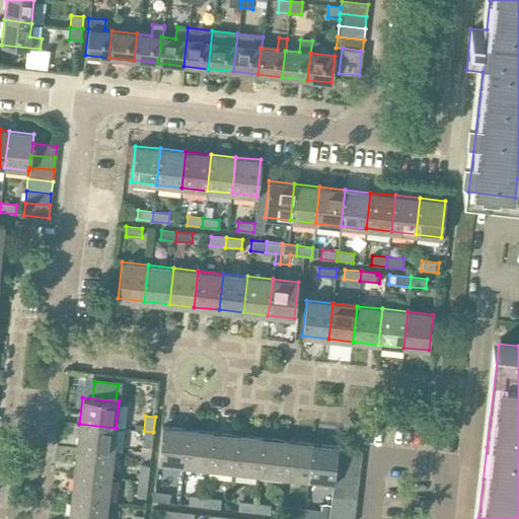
[(113,453),(116,428),(79,424),(76,448),(113,453)]
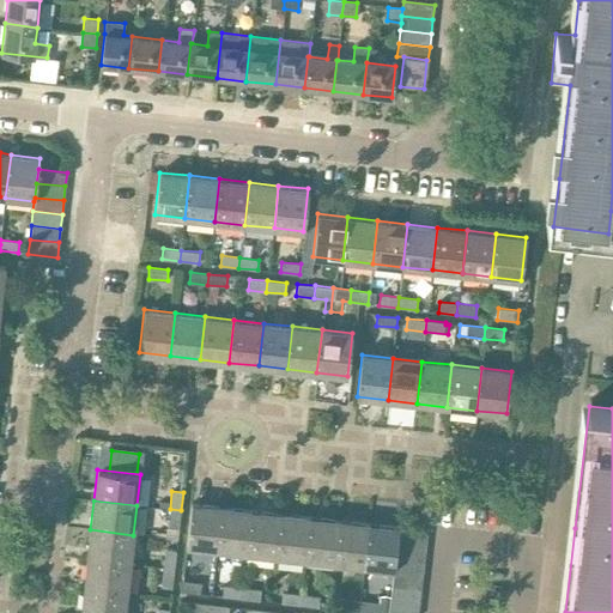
[(217,550),(222,507),(190,503),(186,546),(217,550)]
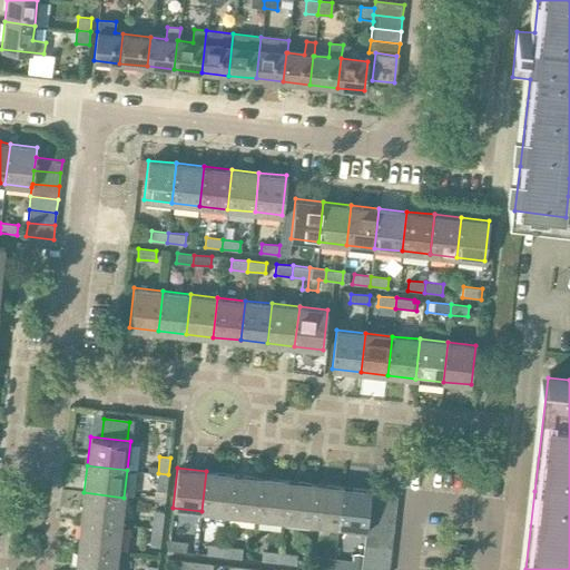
[(202,511),(228,514),(234,474),(206,471),(202,511)]
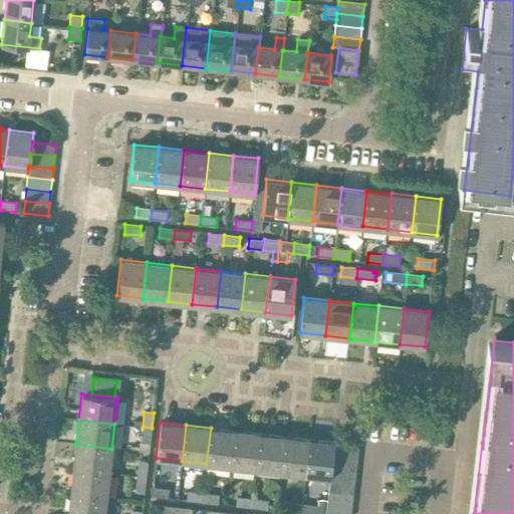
[(141,443),(151,444),(152,428),(143,427),(141,443)]
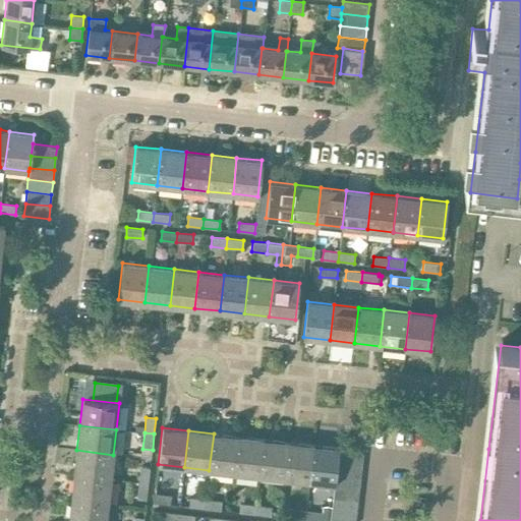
[(209,470),(234,472),(238,436),(214,433),(209,470)]
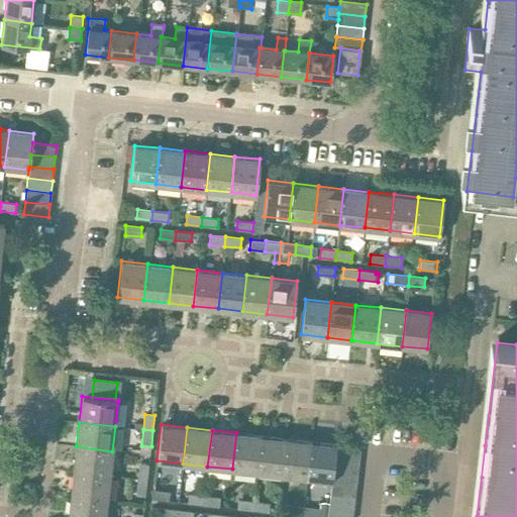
[(232,469),(256,472),(262,435),(236,432),(232,469)]
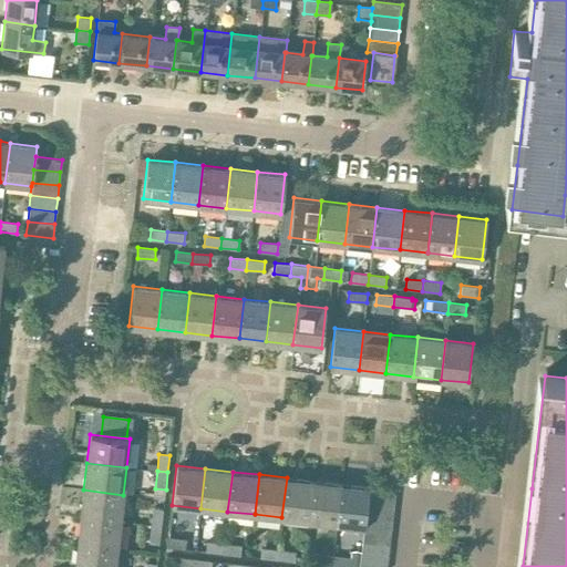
[(281,517),(309,521),(313,481),(287,477),(281,517)]
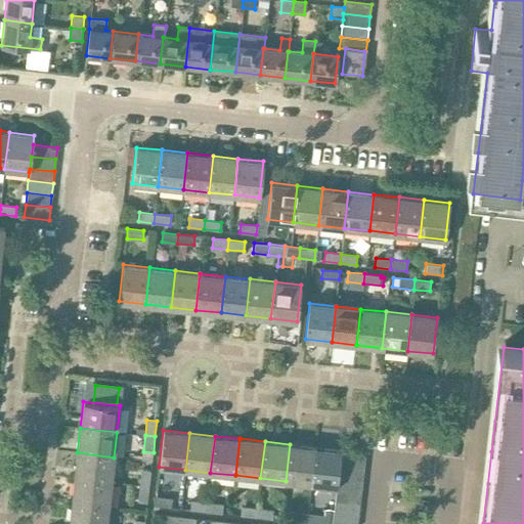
[(286,481),(311,484),(314,447),(290,444),(286,481)]
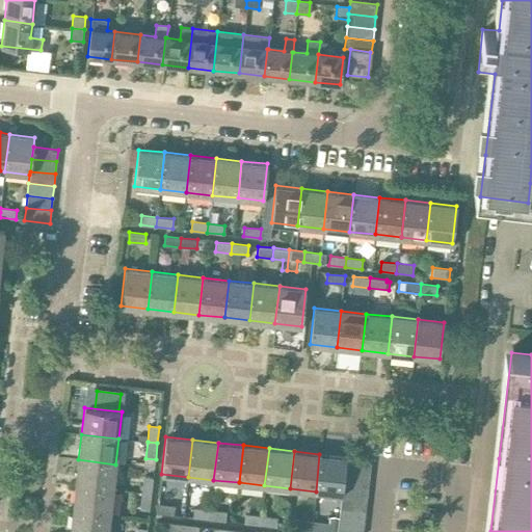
[(316,491),(341,494),(342,494),(343,485),(345,473),(346,460),(346,457),(319,454),(316,491)]
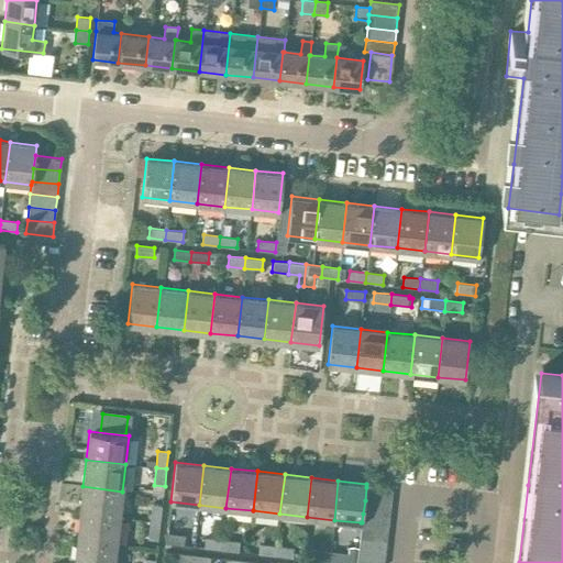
[(83,486),(79,514),(119,518),(122,492),(83,486)]
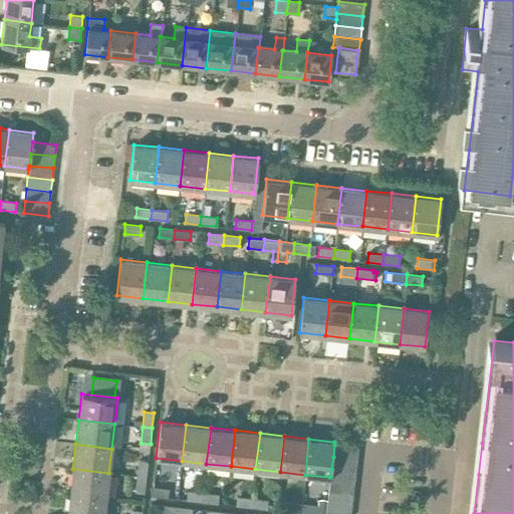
[(358,447),(334,445),(333,457),(356,459),(358,447)]
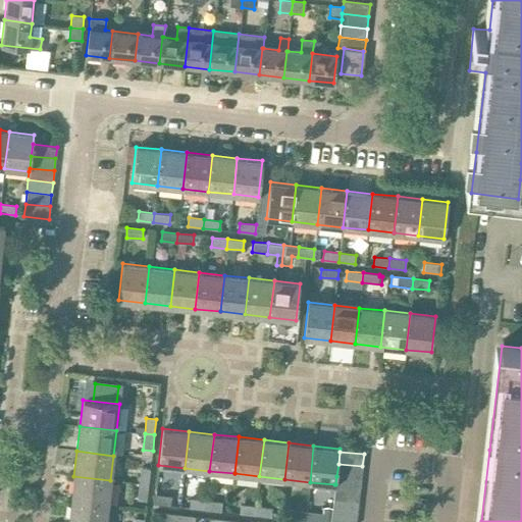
[(361,478),(362,466),(338,464),(336,476),(361,478)]
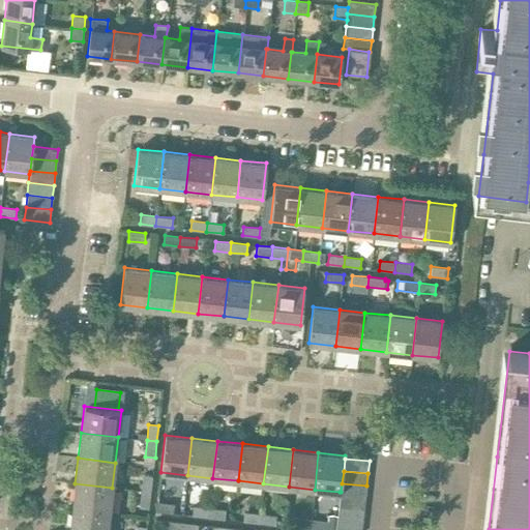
[(133,491),(141,492),(141,491),(150,492),(152,476),(142,475),(142,482),(134,482),(133,491)]
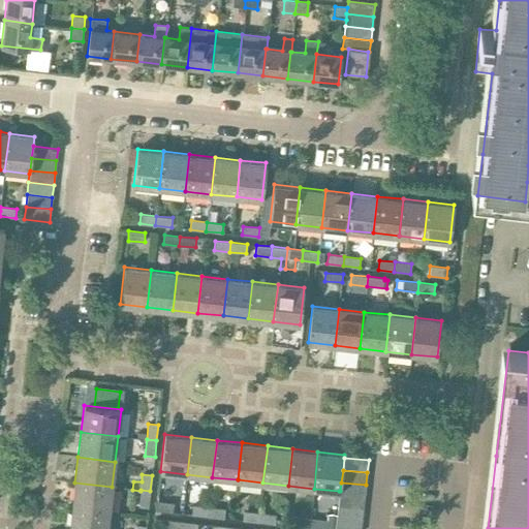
[(74,483),(72,507),(110,511),(112,487),(74,483)]
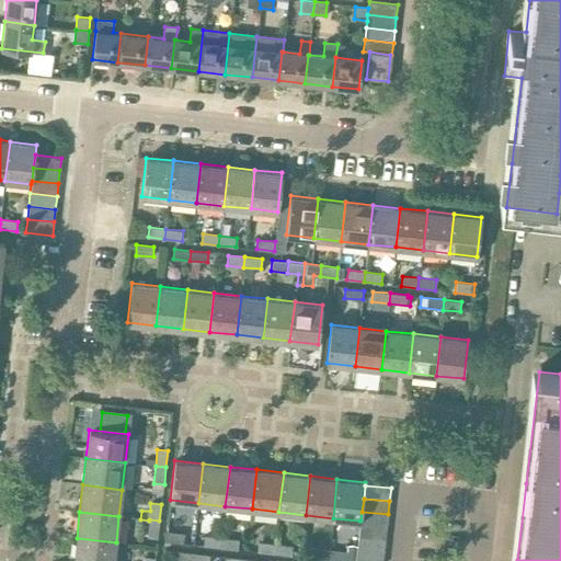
[(387,527),(388,514),(362,512),(361,521),(359,521),(359,524),(387,527)]
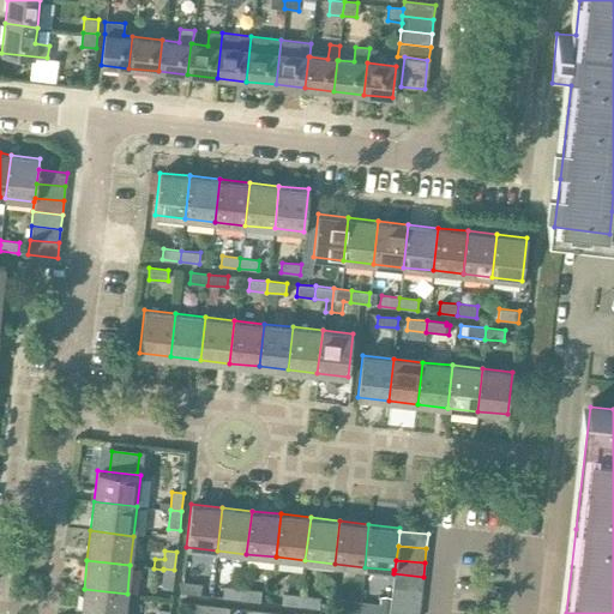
[(163,570),(161,589),(173,590),(174,570),(163,569),(163,570)]
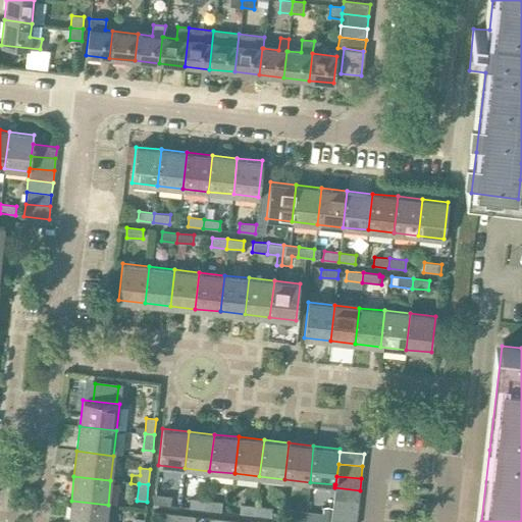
[(358,503),(360,490),(334,487),(333,500),(358,503)]
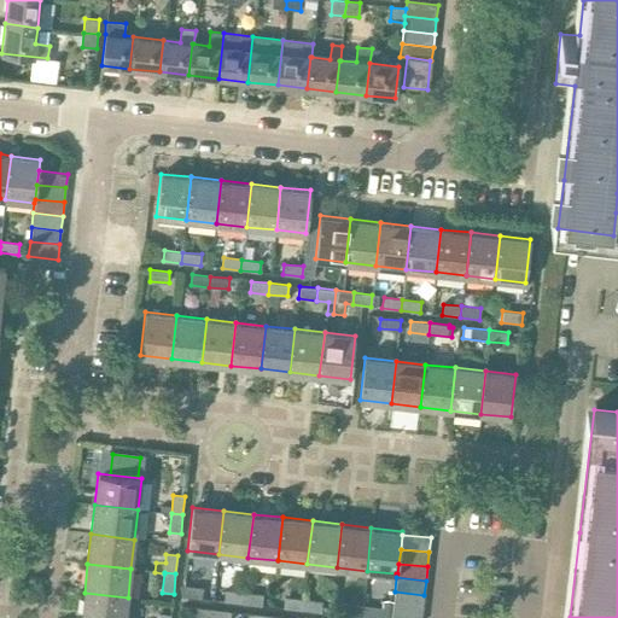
[(182,596),(202,599),(203,588),(184,586),(182,596)]
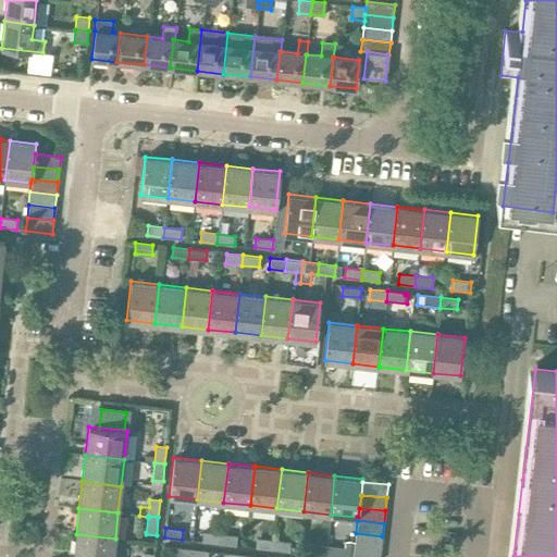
[(202,532),(201,542),(219,544),(220,534),(202,532)]
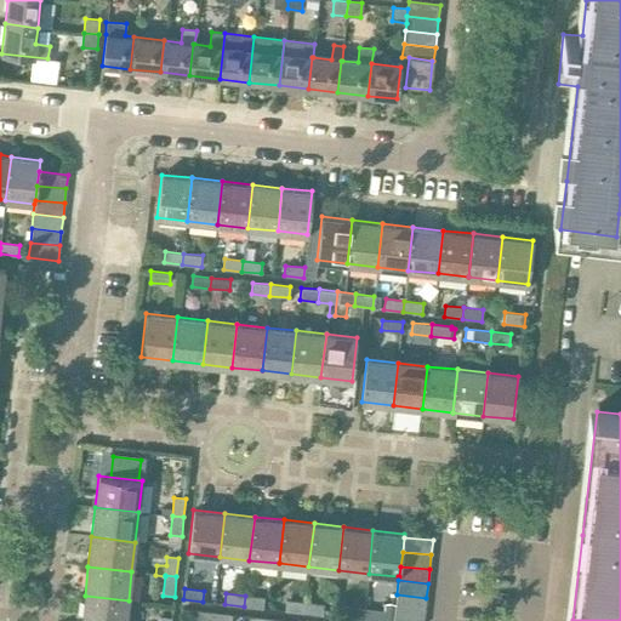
[(425,613),(426,598),(397,594),(394,609),(425,613)]
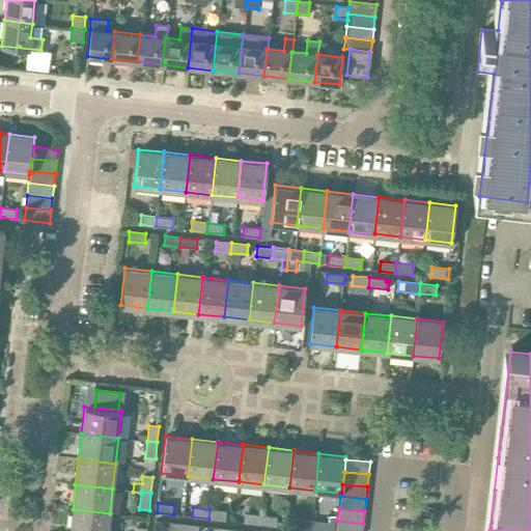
[(73,509),(70,530),(107,530),(110,513),(73,509)]
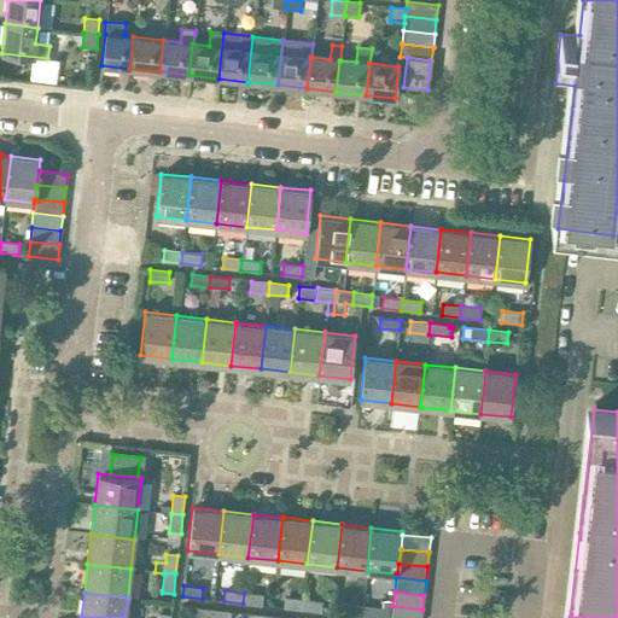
[(262,606),(263,595),(244,593),(243,604),(262,606)]
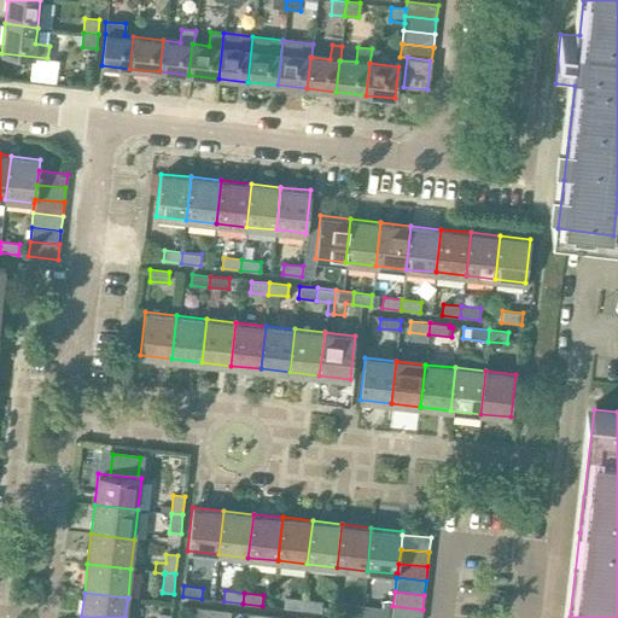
[(285,598),(284,608),(302,611),(303,599),(285,598)]
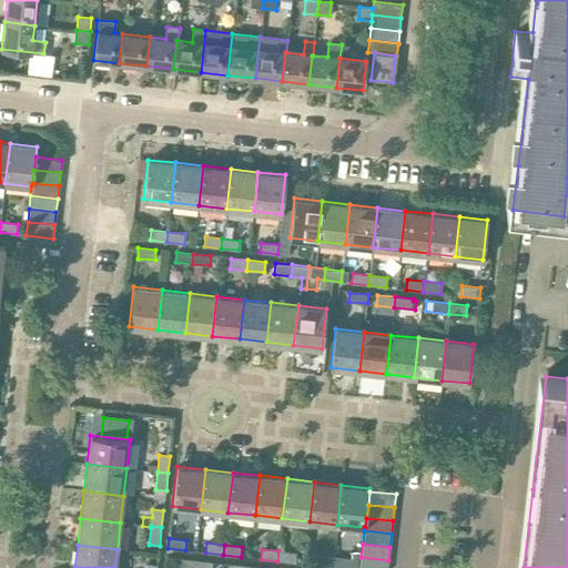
[(295,563),(296,553),(279,550),(277,561),(295,563)]
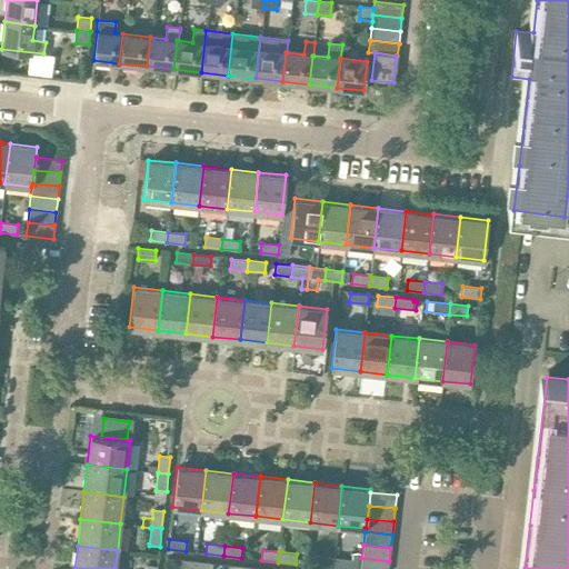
[(320,557),(319,567),(332,568),(333,558),(320,557)]
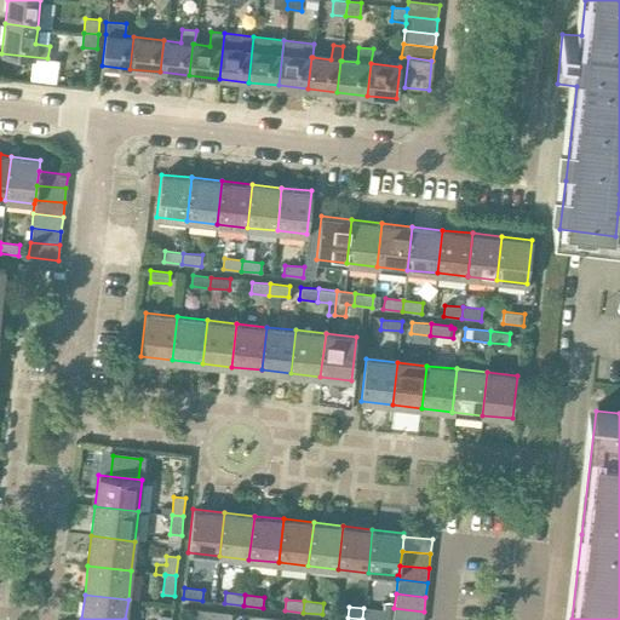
[(369,619),(382,619),(383,609),(363,608),(362,619),(369,619)]
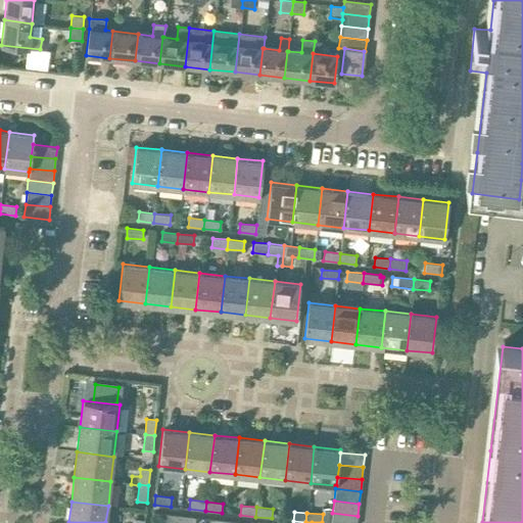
[(357,522),(358,516),(332,513),(331,522),(357,522)]
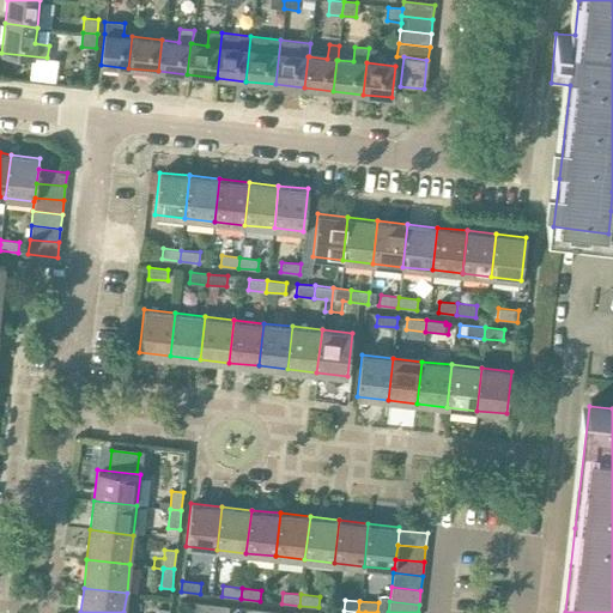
[(192,602),(189,612),(208,612),(211,605),(192,602)]
